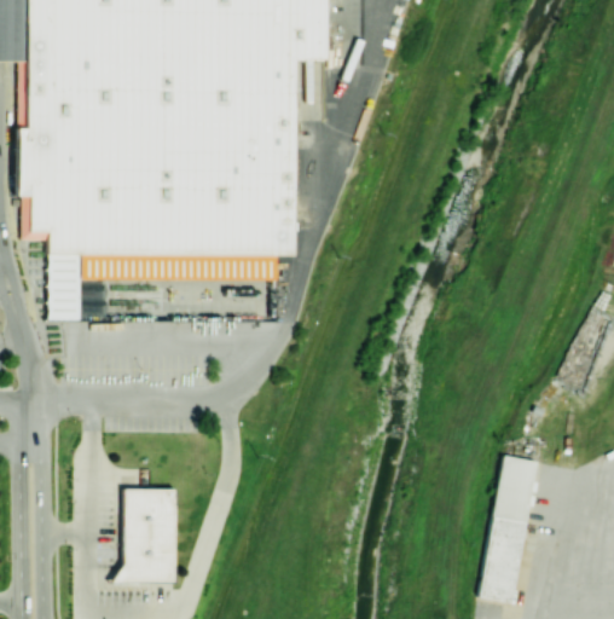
[(0,0),(0,63),(28,63),(28,0),(0,0)]
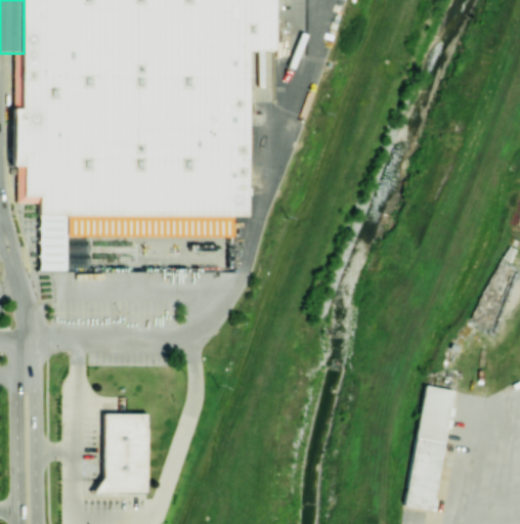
[(24,0),(24,53),(24,110),(15,110),(15,167),(27,167),(27,194),(42,194),(42,272),(70,272),(70,216),(252,216),(252,51),(278,51),(278,0),(24,0)]
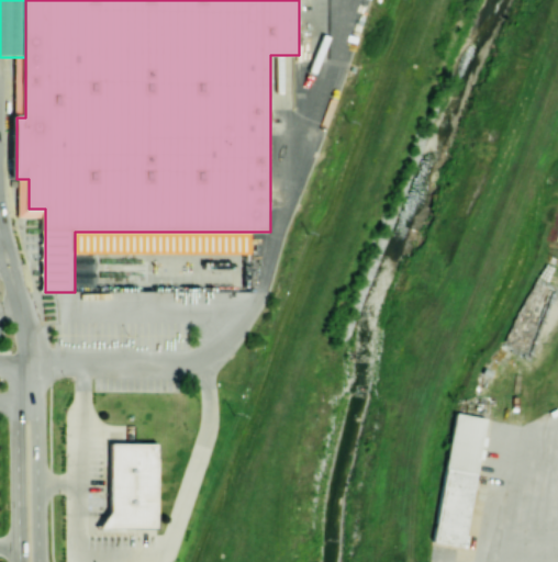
[(465,546),(434,540),(458,412),(488,418),(465,546)]
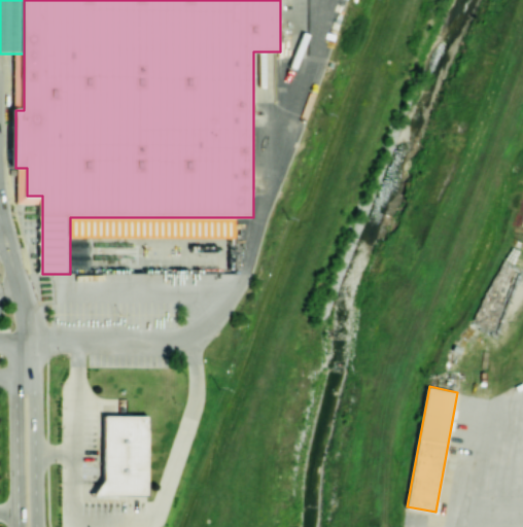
[(149,495),(149,415),(104,416),(104,495),(149,495)]
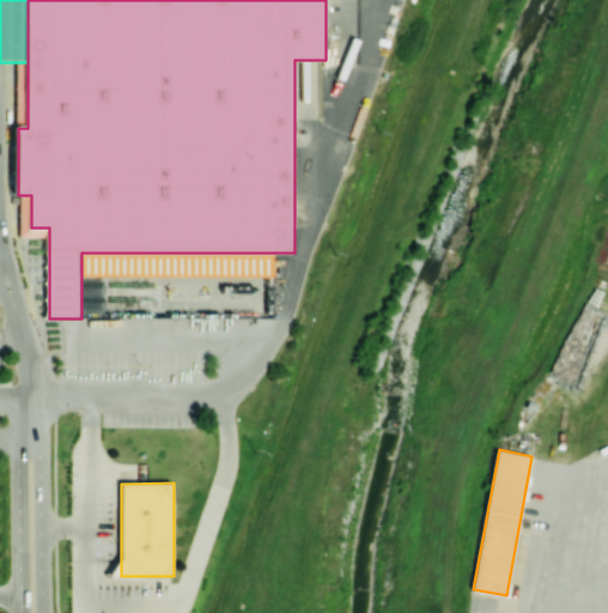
[(578,612),(607,612),(607,581),(581,581),(578,612)]
